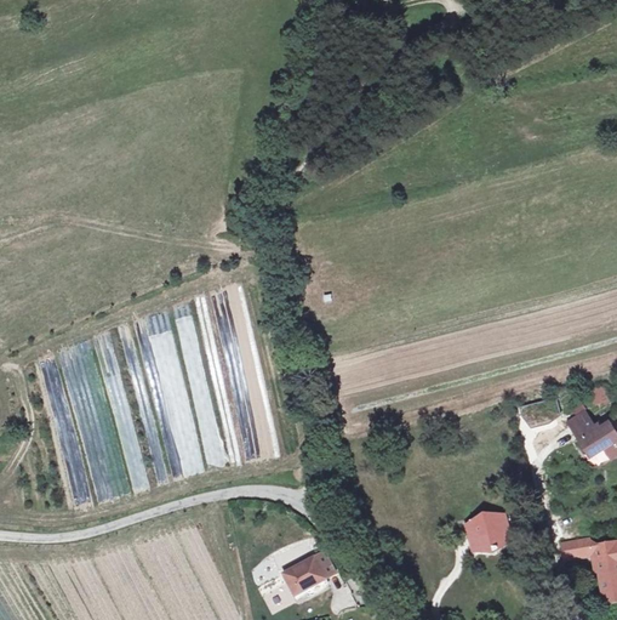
[(606,399),(605,386),(592,387),(593,400),(606,399)]
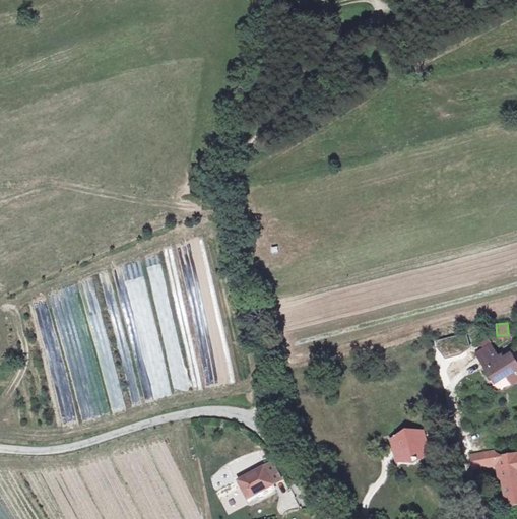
[(478,361),(492,351),(488,344),(473,353),(478,361)]
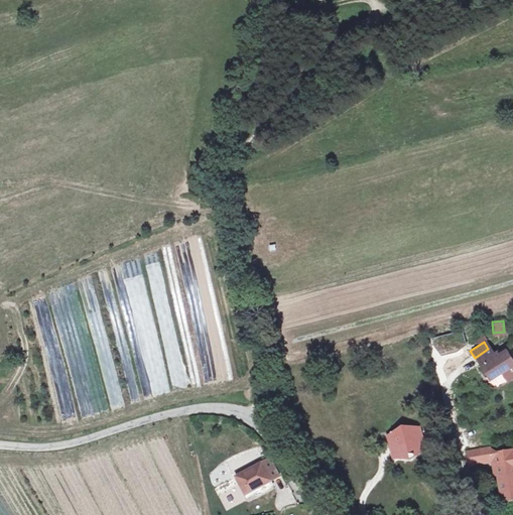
[(512,376),(512,365),(504,351),(498,355),(493,358),(491,353),(488,349),(475,358),(487,377),(499,369),(506,381),(512,376)]
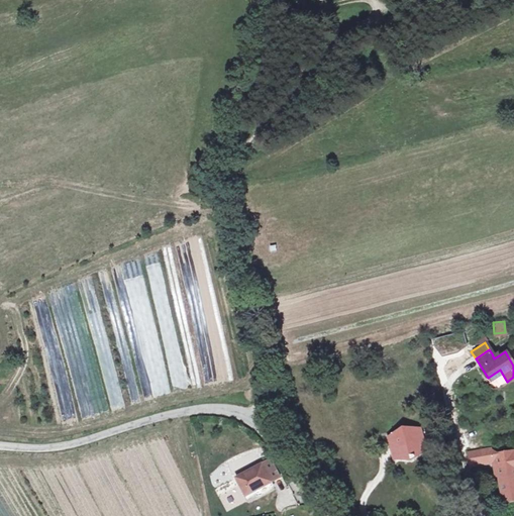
[(388,440),(391,454),(408,454),(409,458),(423,449),(419,435),(417,435),(415,427),(401,428),(394,432),(395,436),(388,440)]
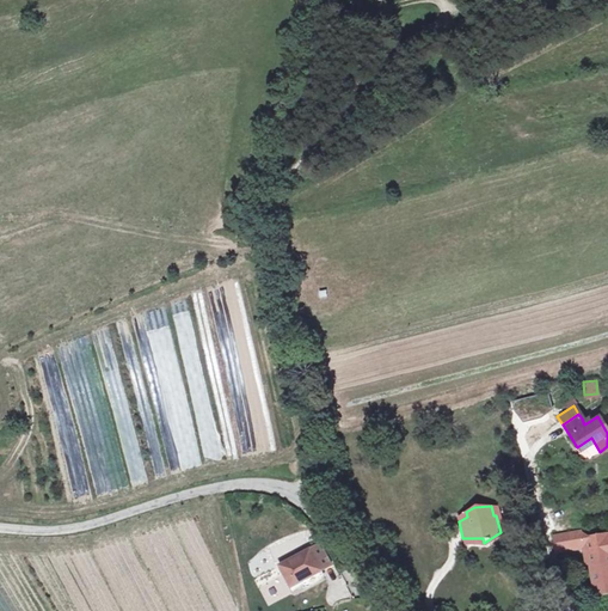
[(459,521),(467,517),(466,512),(458,518),(459,521)]
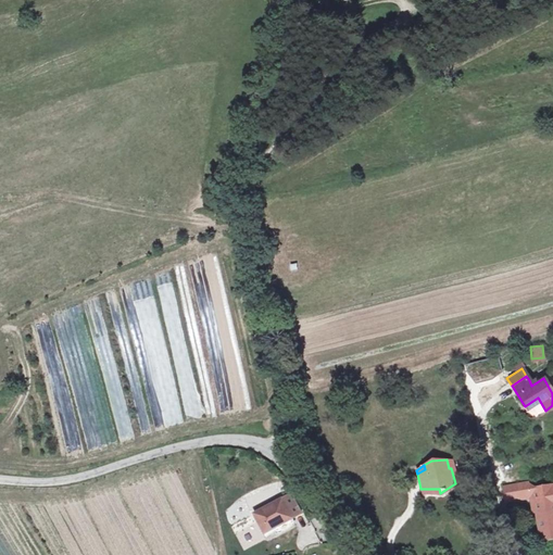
[(525,480),(511,483),(514,499),(527,496),(526,488),(525,480)]
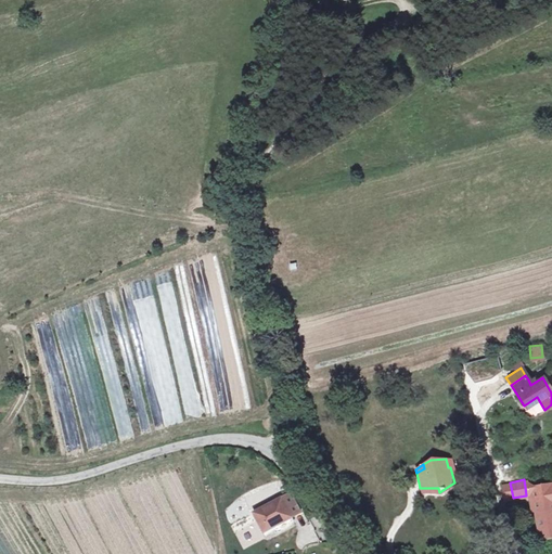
[(551,481),(525,487),(526,495),(528,495),(531,495),(534,510),(537,528),(551,525),(551,481)]
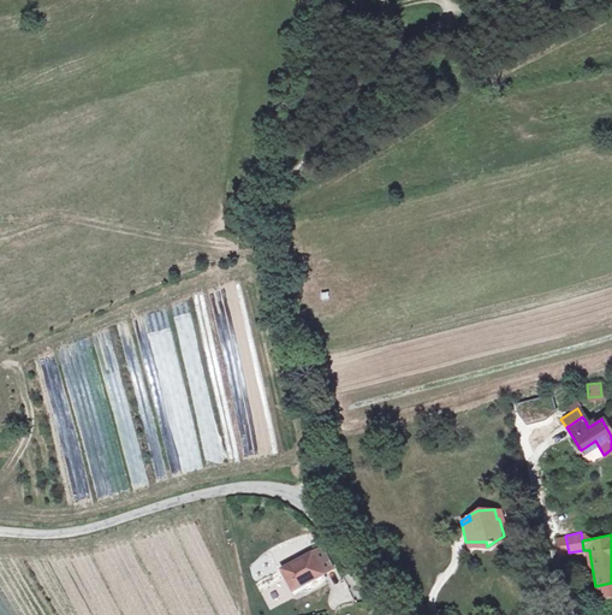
[(565,536),(554,537),(558,555),(569,553),(565,536)]
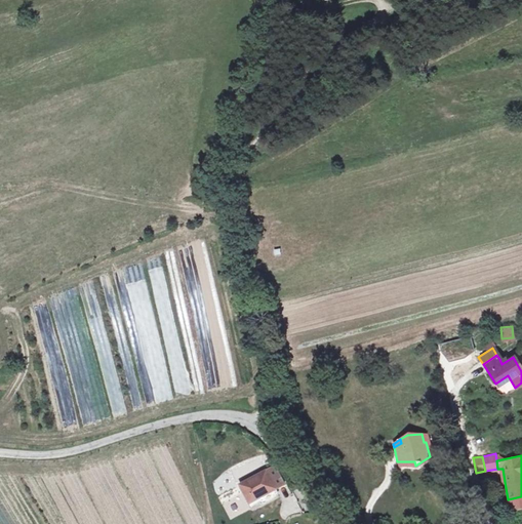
[(247,502),(282,484),(272,466),(238,485),(247,502)]
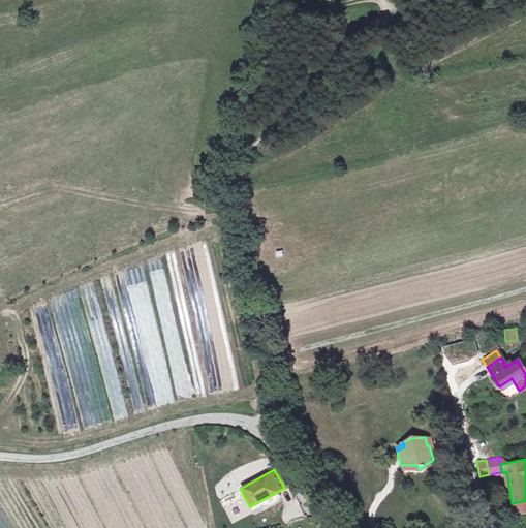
[(525,500),(512,503),(514,513),(525,509),(525,500)]
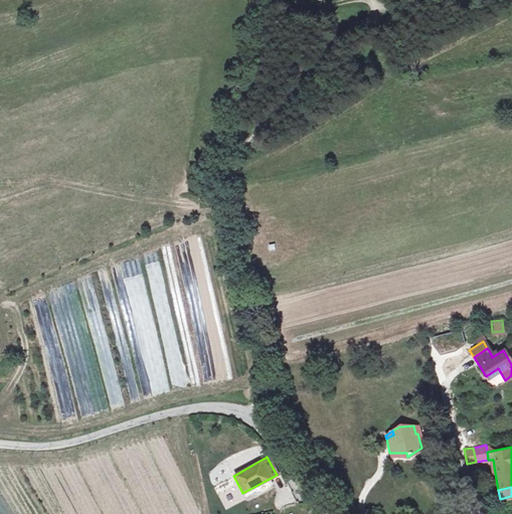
All buildings are outlined.
